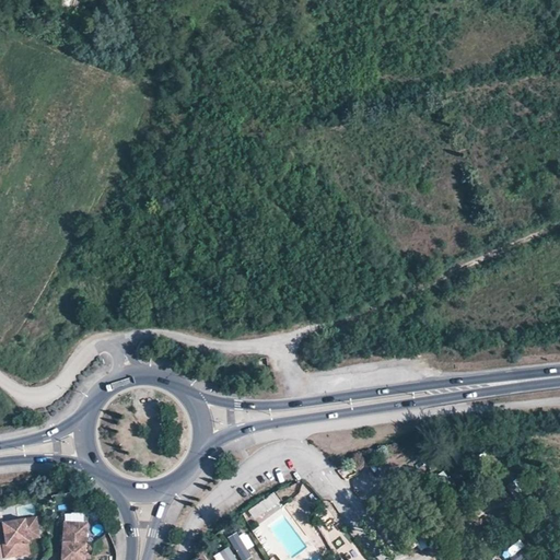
[(293,378),(283,381),(286,393),(295,391),(293,378)]
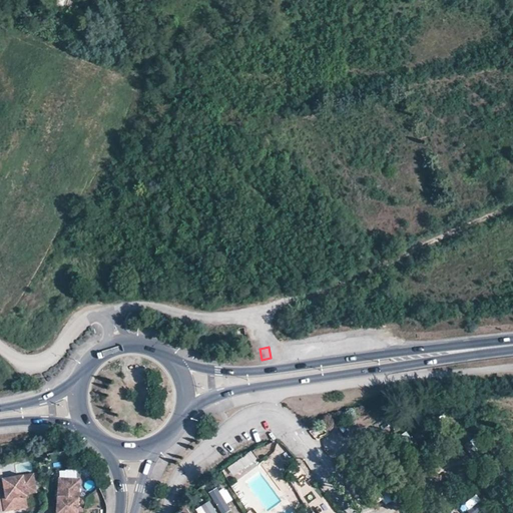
[(5,510),(22,507),(20,495),(25,489),(36,487),(34,473),(3,478),(6,497),(3,498),(5,510)]
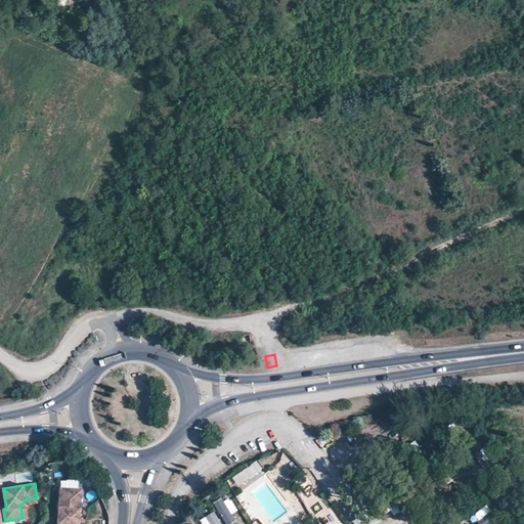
[(56,523),(79,523),(82,489),(60,487),(56,523)]
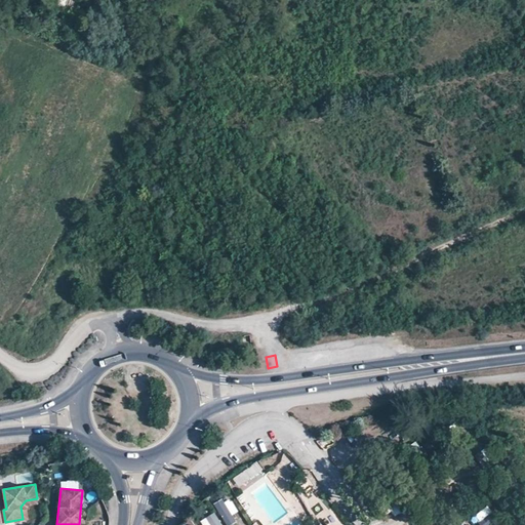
[(389,491),(382,496),(395,512),(401,508),(389,491)]
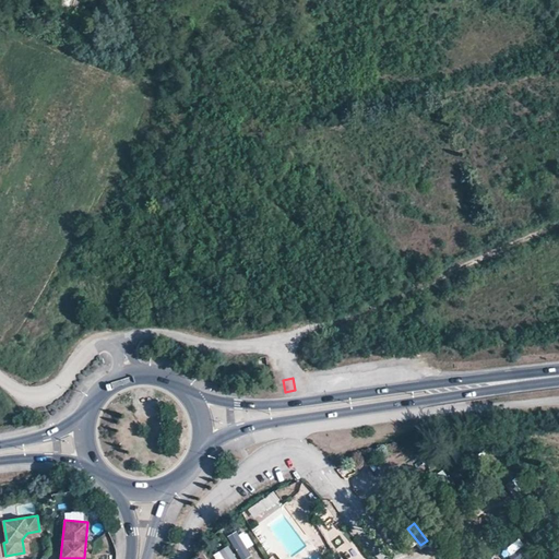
[(482,528),(496,547),(502,542),(488,524),(482,528)]
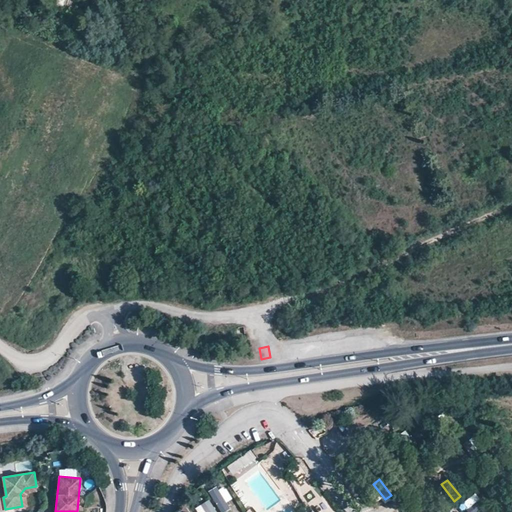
[(37,491),(36,486),(25,488),(20,494),(22,506),(27,505),(25,495),(28,493),(37,491)]
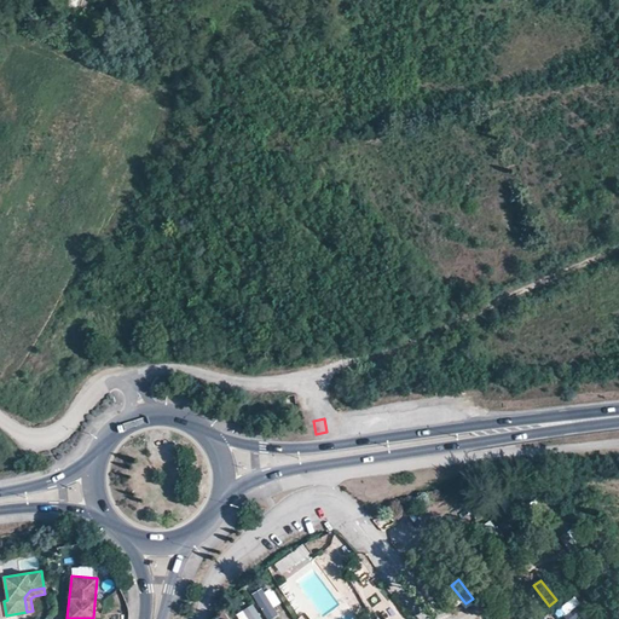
[(262,591),(254,596),(267,618),(276,613),(262,591)]
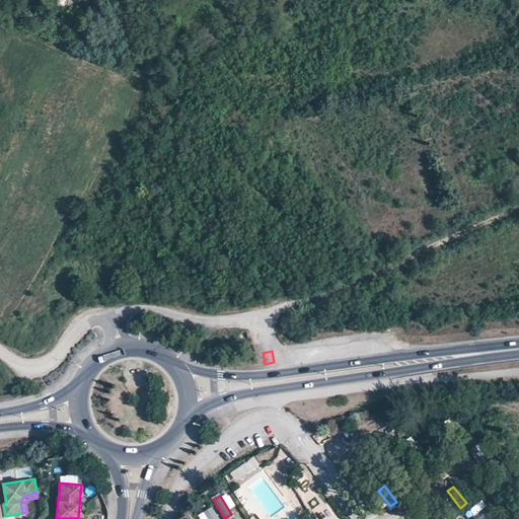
[(437,502),(431,506),(442,518),(446,518),(450,517),(437,502)]
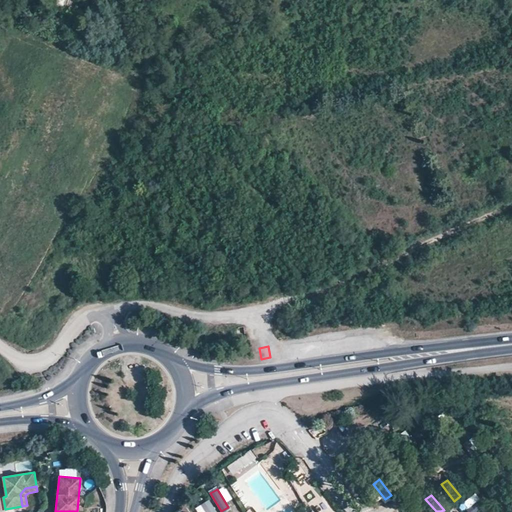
[(486,496),(469,509),(470,511),(476,511),(490,502),(486,496)]
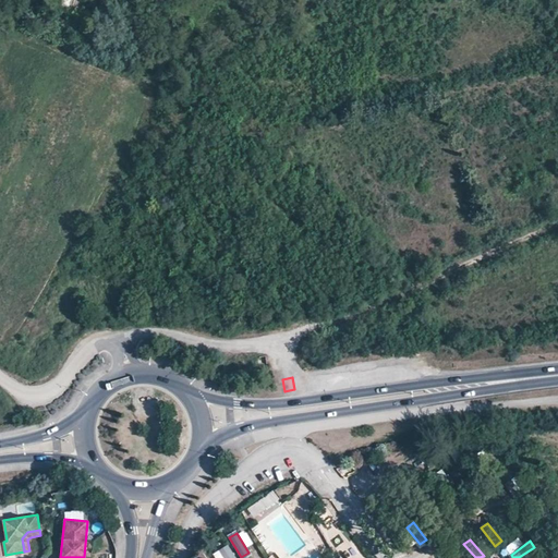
[(234,557),(226,544),(219,548),(225,557),(234,557)]
